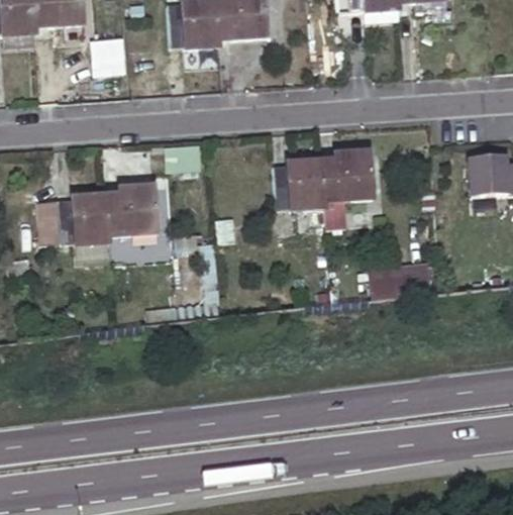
[(37,25),(35,0),(0,0),(0,32),(4,32),(4,35),(38,33),(37,25)]
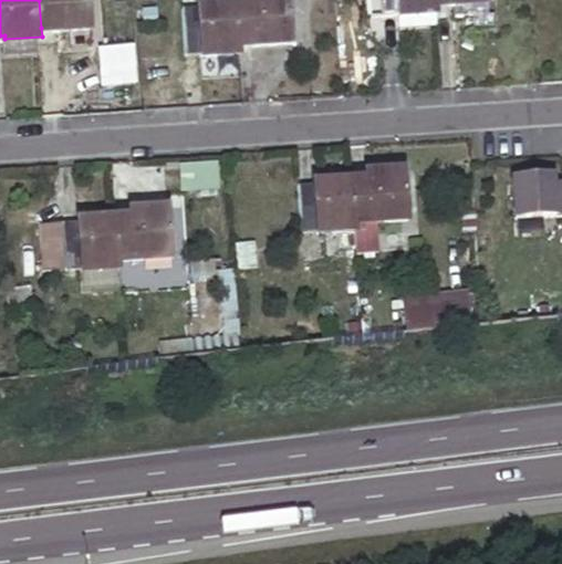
[(39,0),(41,28),(95,25),(94,0),(39,0)]
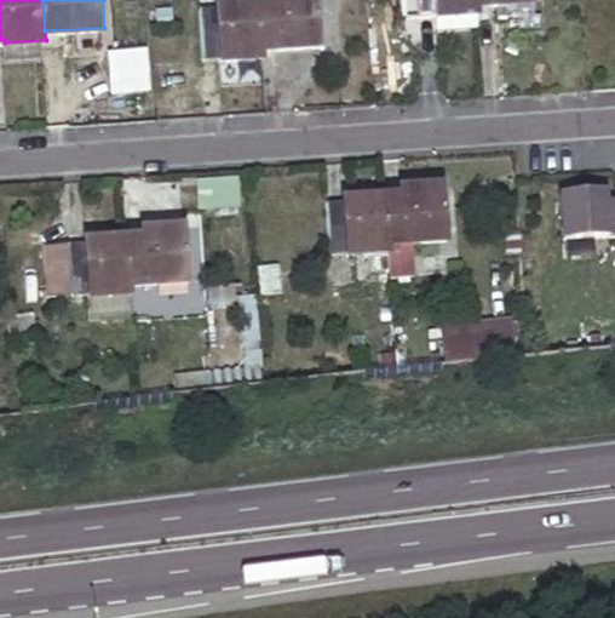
[(277,0),(277,1),(260,1),(263,50),(321,46),(317,0),(277,0)]
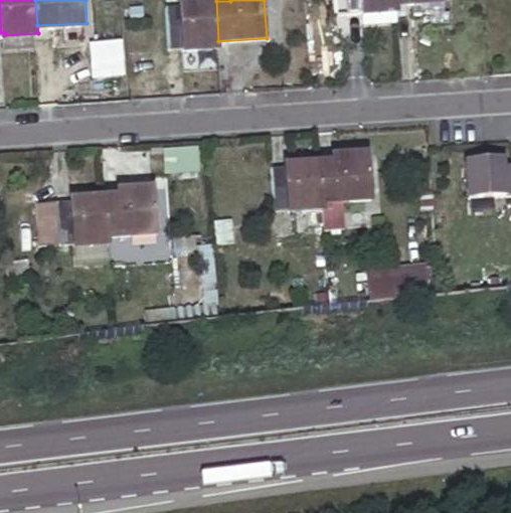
[(398,4),(398,0),(351,0),(352,10),(366,9),(366,12),(399,10),(398,4)]
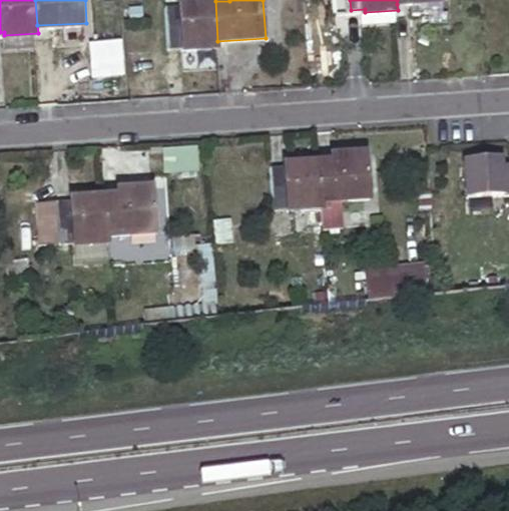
[(217,41),(215,1),(181,3),(182,7),(169,8),(170,47),(184,46),(185,50),(218,48),(217,41)]
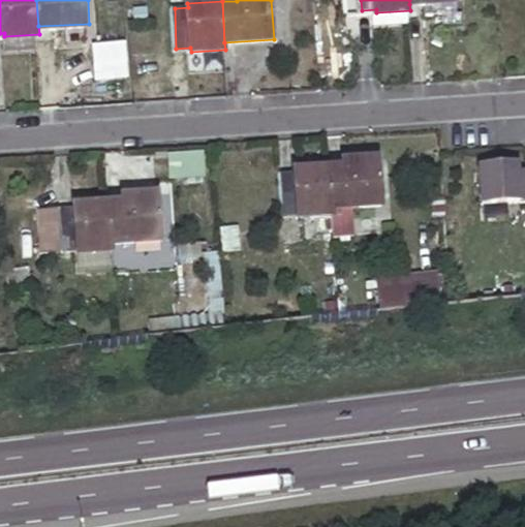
[(461,12),(460,1),(438,3),(438,13),(461,12)]
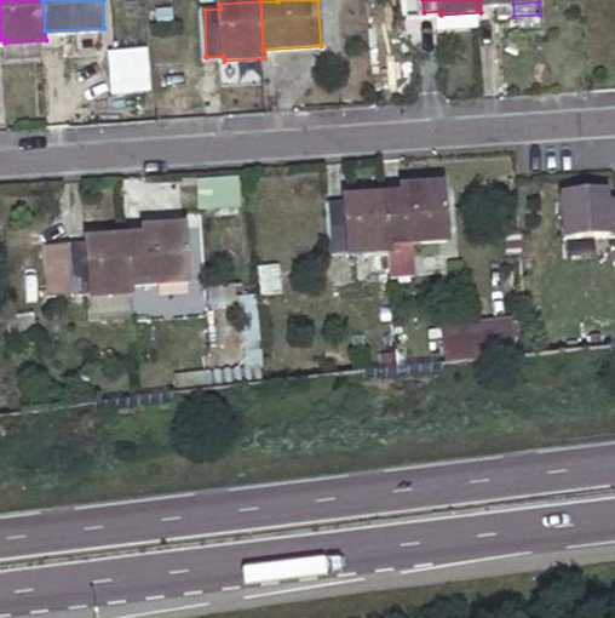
[(481,12),(441,15),(442,27),(481,24),(481,12)]
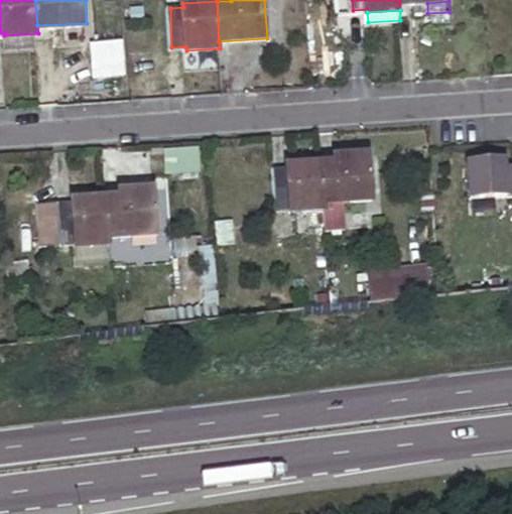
[(337,158),(324,159),(326,201),(327,207),(328,230),(343,229),(341,201),(373,199),(370,151),(337,153),(337,158)]
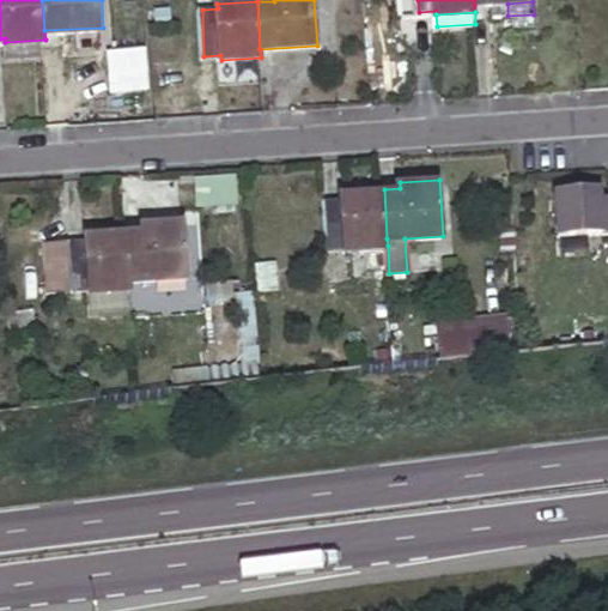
[(387,239),(384,189),(341,192),(342,198),(327,198),(328,243),(345,243),(345,248),(388,246),(387,239)]
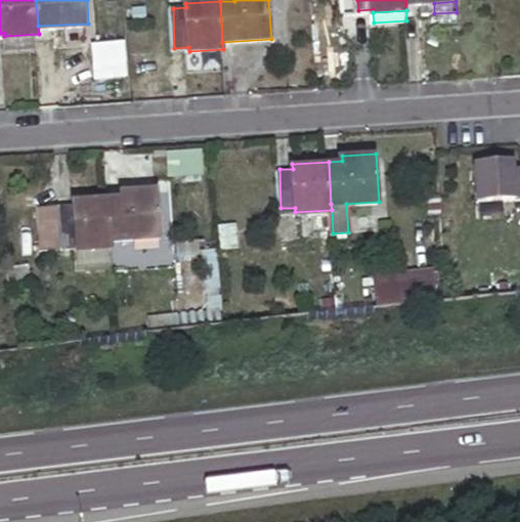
[(519,174),(515,175),(515,169),(508,164),(475,167),(478,206),(519,202),(519,174)]
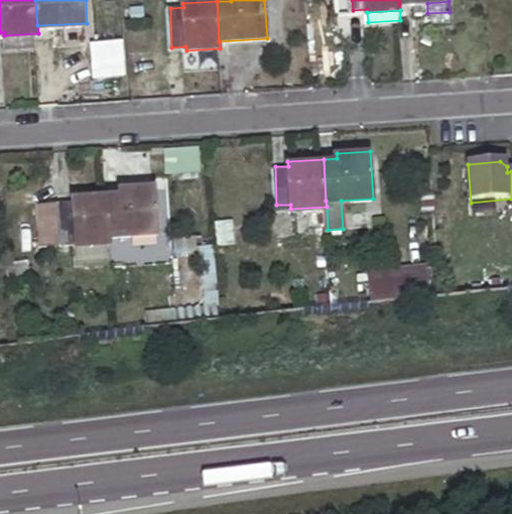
[(120,196),(107,197),(110,235),(156,233),(155,186),(121,188),(120,196)]
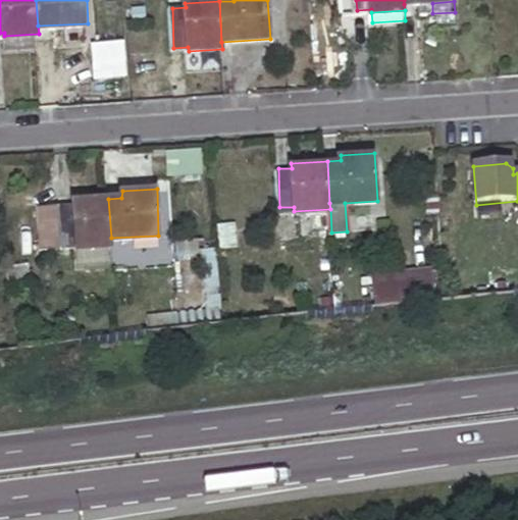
[(111,238),(108,199),(73,200),(72,206),(58,206),(59,242),(75,241),(75,246),(111,244),(111,238)]
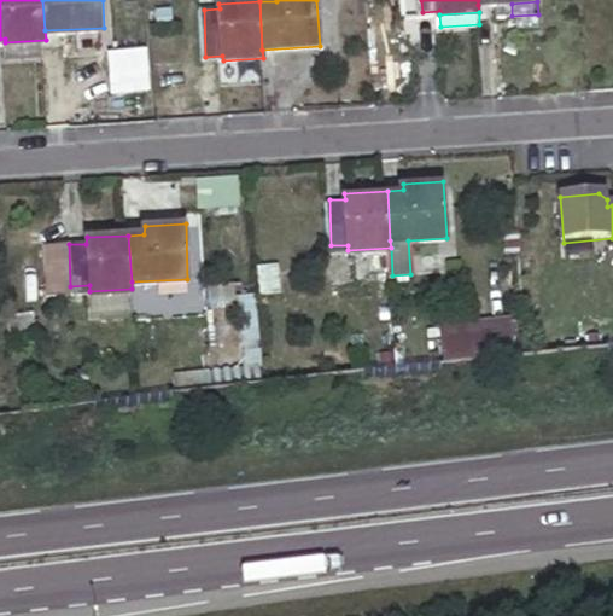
[(45,245),(46,288),(70,286),(69,244),(45,245)]
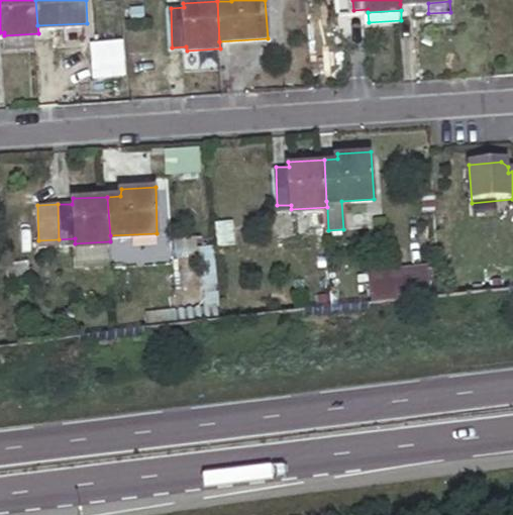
[(215,213),(216,238),(233,237),(231,212),(215,213)]
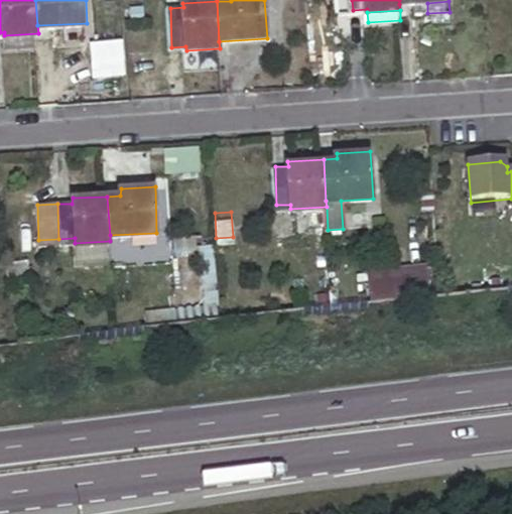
[(428,260),(373,265),(376,295),(431,290),(428,260)]
